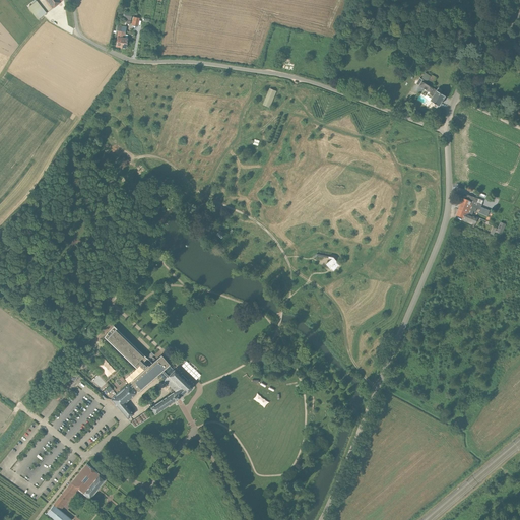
[(45,0),(52,9),(60,2),(63,0),(45,0)]
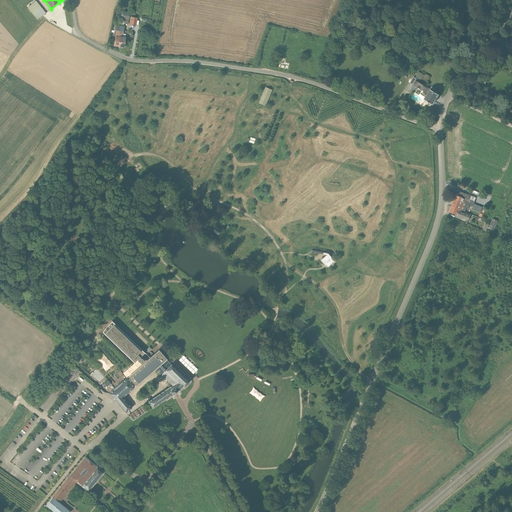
[(42,9),(36,1),(34,2),(33,1),(32,2),(33,3),(28,8),(34,15),(37,13),(41,17),(45,13),(42,9)]
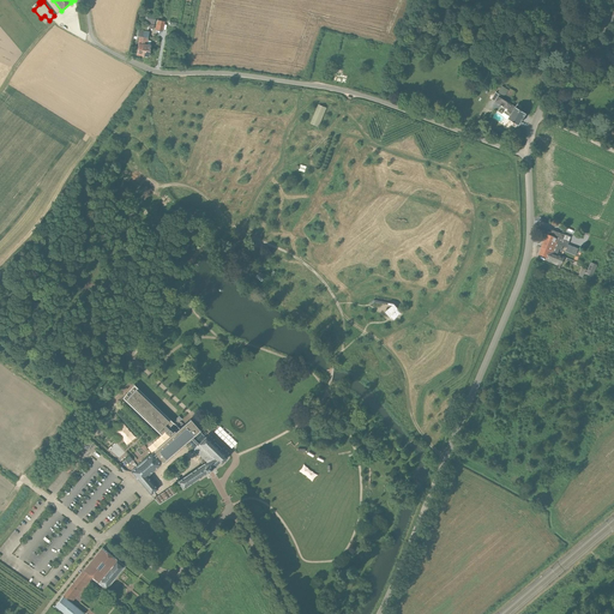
[(149,58),(151,46),(148,44),(149,32),(148,31),(150,24),(145,23),(144,31),(143,31),(142,44),(144,44),(142,56),(149,58)]
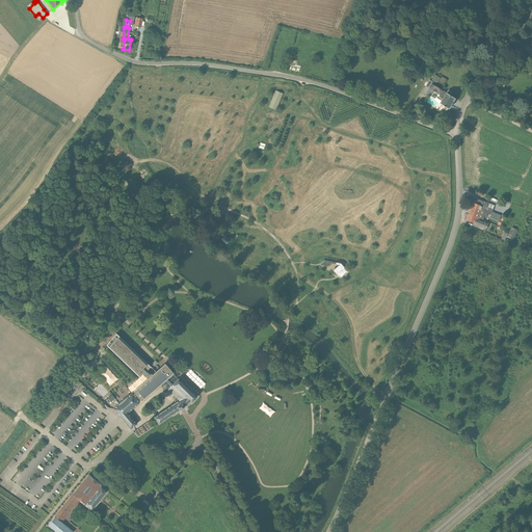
[(118,48),(123,49),(125,38),(123,38),(124,27),(120,26),(118,32),(115,31),(115,33),(118,34),(117,41),(120,41),(118,48)]
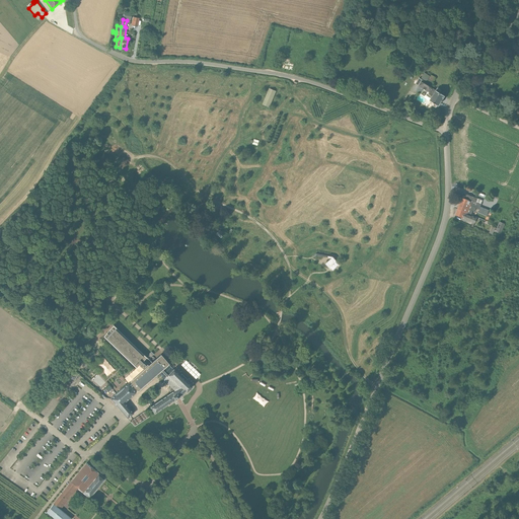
[(434,83),(433,82),(436,78),(432,75),(430,77),(427,74),(424,80),(433,85),(434,83)]
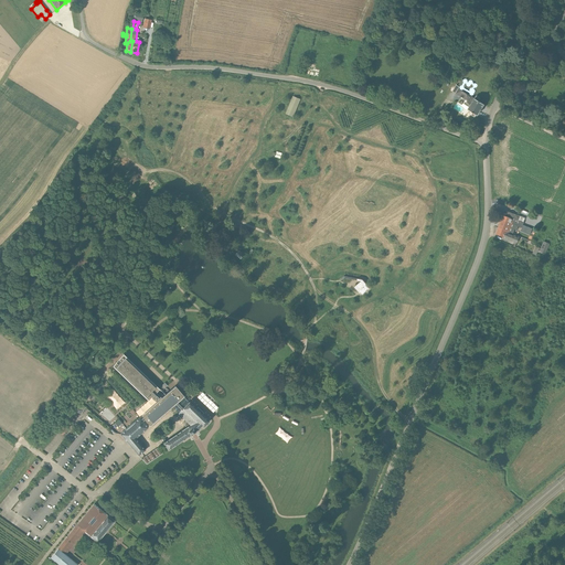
[(478,115),(484,105),(479,102),(481,98),(477,95),(475,98),(462,92),(464,89),(456,85),(452,92),(456,94),(468,102),(467,103),(470,105),(468,109),(472,113),(471,115),(475,117),(477,115),(478,115)]
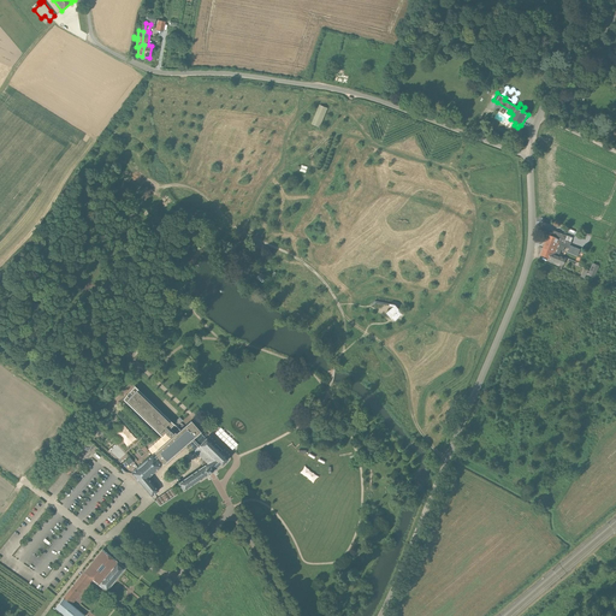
[(319,105),(312,124),(320,128),(329,108),(319,105)]
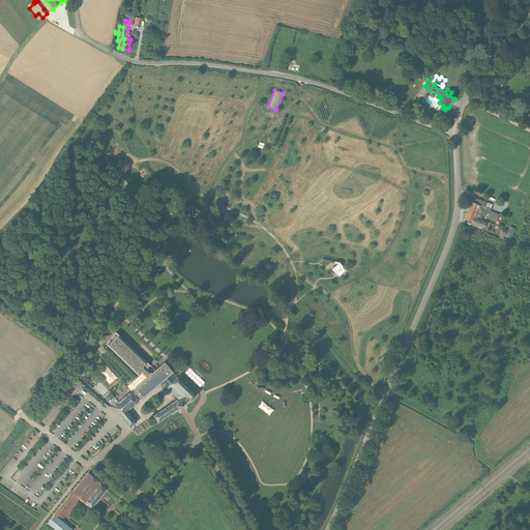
[(486,212),(490,213),(491,211),(492,209),(486,206),(488,203),(474,198),(473,203),(472,202),(470,206),(486,212)]
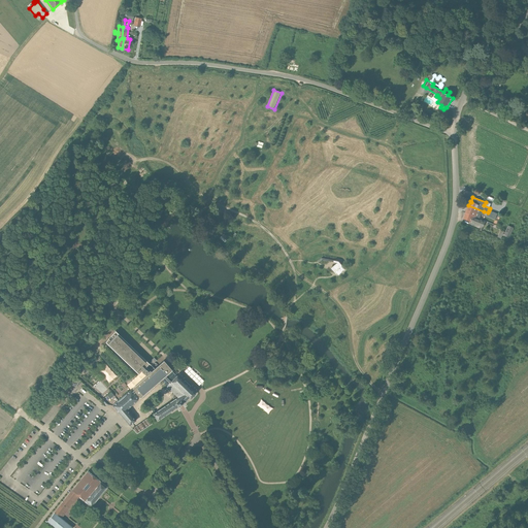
[(465,212),(480,219),(481,215),(483,215),(484,211),(468,205),(465,212)]
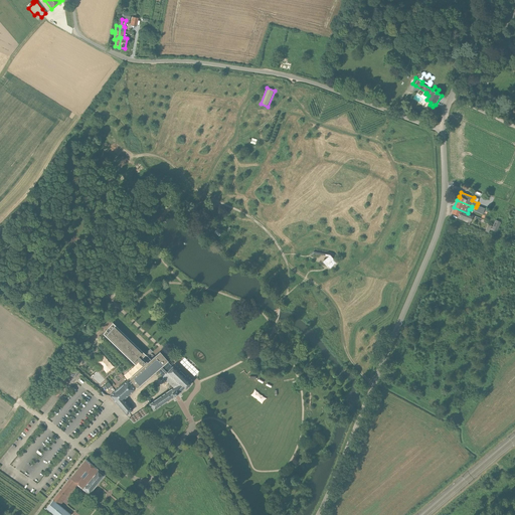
[(452,213),(471,221),(473,216),(467,214),(468,213),(454,207),(452,213)]
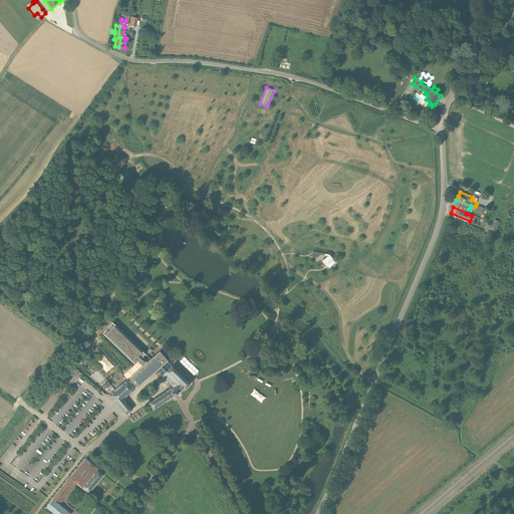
[(492,226),(491,226),(490,229),(496,231),(500,222),(495,219),(492,226)]
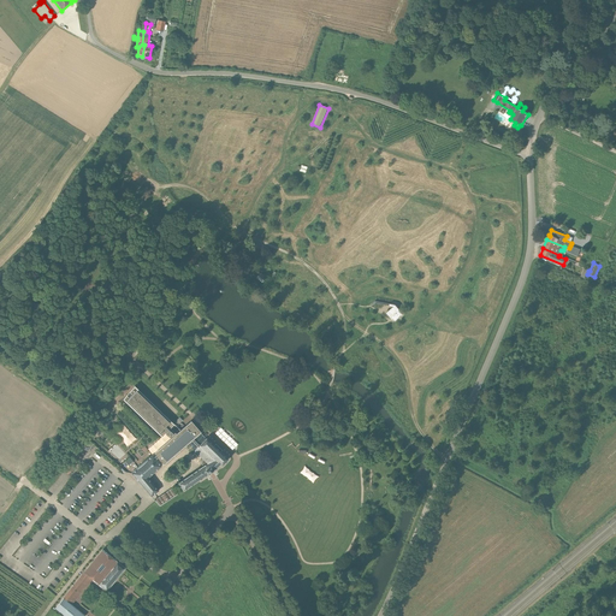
[(391,318),(401,311),(396,304),(375,301),(371,304),(372,307),(375,303),(381,304),(394,307),(386,313),(391,318)]
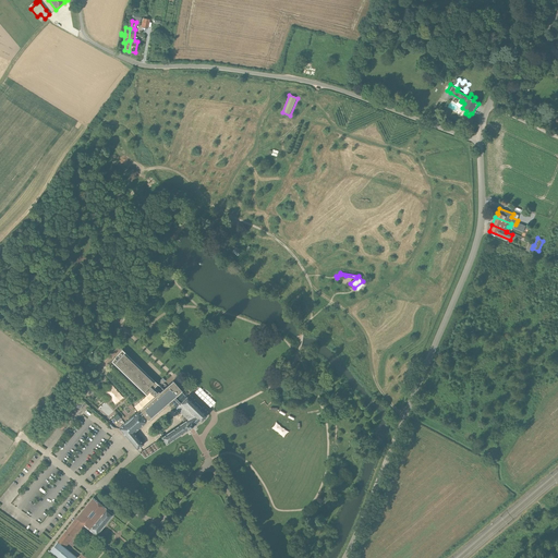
[(146,374),(122,350),(111,362),(149,392),(152,389),(157,393),(140,411),(138,412),(137,412),(119,429),(136,450),(144,445),(134,434),(146,423),(145,423),(148,421),(170,402),(177,408),(176,409),(187,421),(183,423),(161,438),(166,445),(193,427),(199,421),(201,422),(206,416),(193,404),(186,398),(185,399),(180,393),(182,392),(173,383),(164,390),(149,377),(148,377),(145,374),(146,374)]
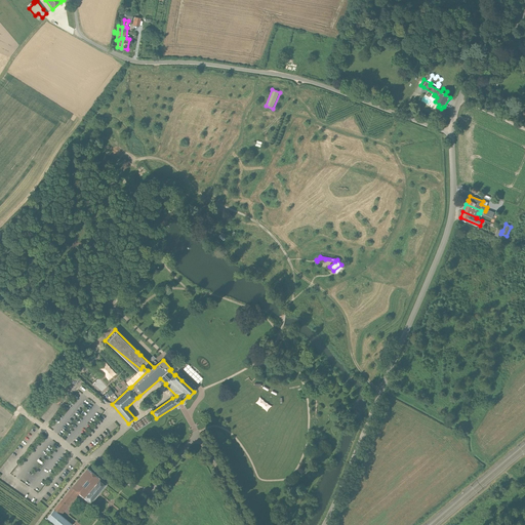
[(73,380),(72,381),(75,385),(80,378),(76,375),(76,376),(73,380)]
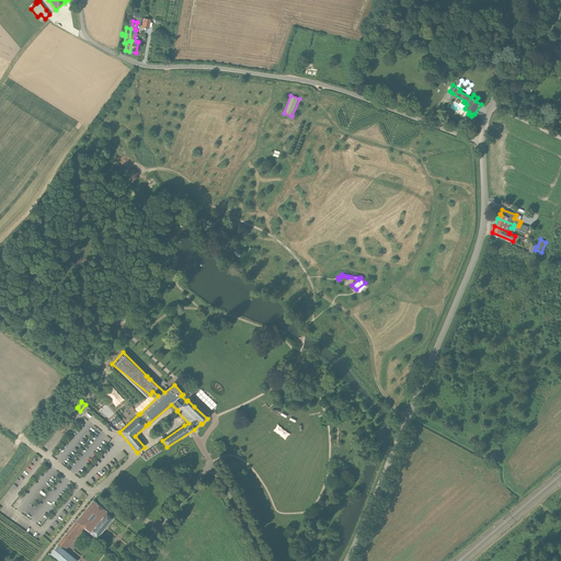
[(71,413),(58,427),(61,431),(76,416),(71,413)]
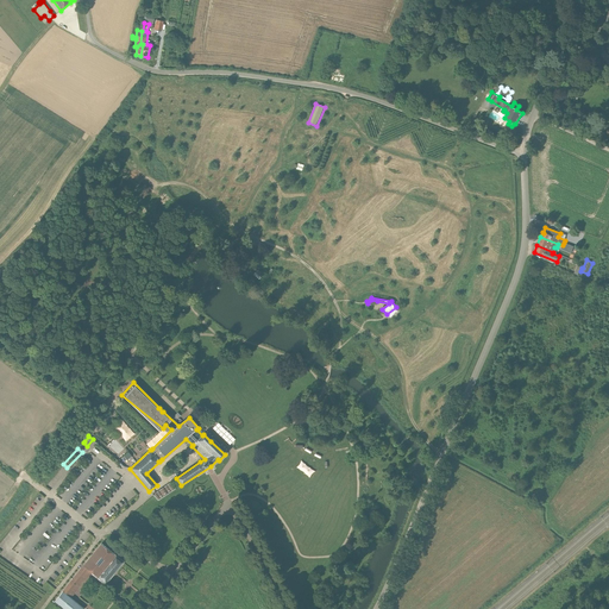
[(169,483),(152,495),(154,496),(158,501),(175,490),(169,483)]
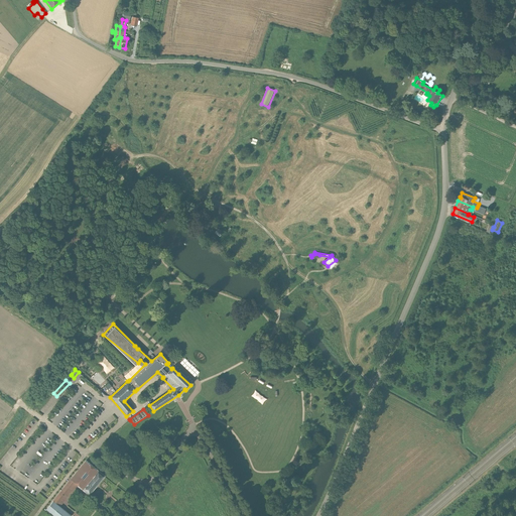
[(71,515),(59,506),(77,485),(89,495),(97,485),(104,477),(86,462),(71,480),(46,510),(52,515),(71,515)]
